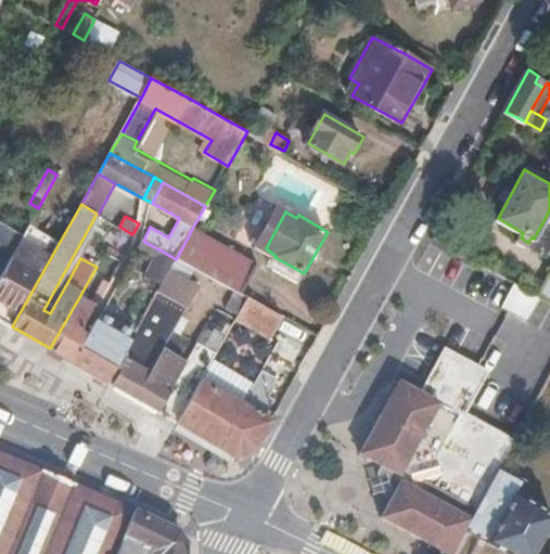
[(0,278),(4,270),(25,234),(9,226),(0,220),(0,278)]
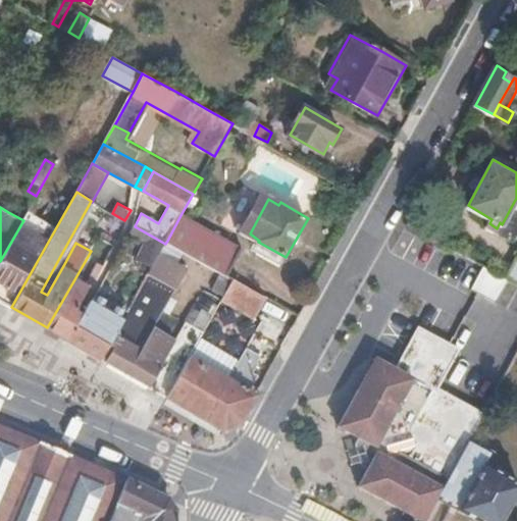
[(0,301),(11,307),(56,227),(28,211),(23,220),(4,254),(0,261),(0,301)]
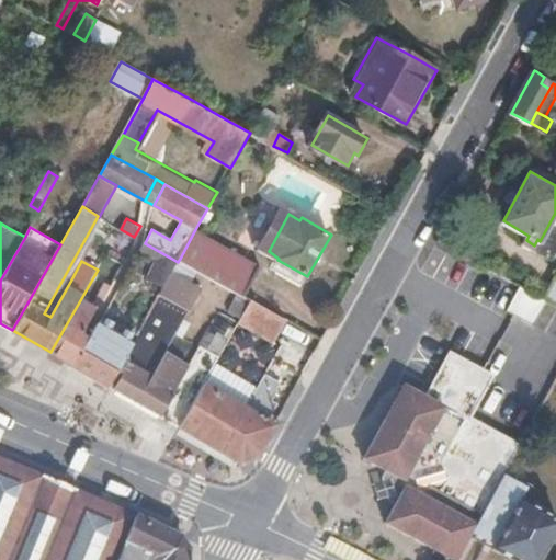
[(272,275),(210,240),(194,231),(180,259),(193,266),(199,255),(225,270),(218,282),(253,300),(257,303),(272,275)]
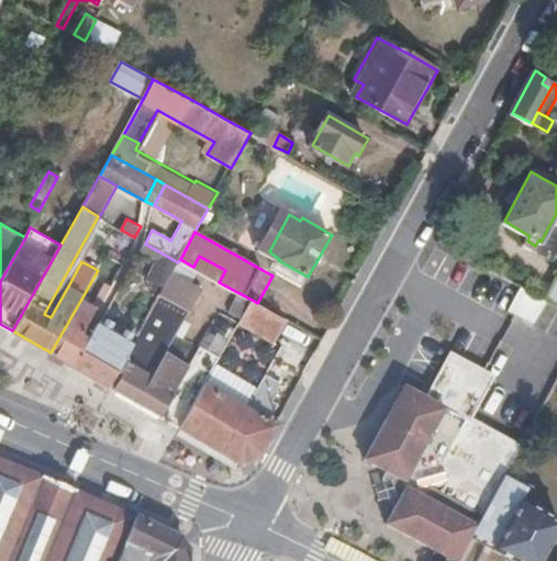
[(178,262),(145,244),(140,253),(155,261),(146,279),(164,289),(173,272),(178,262)]
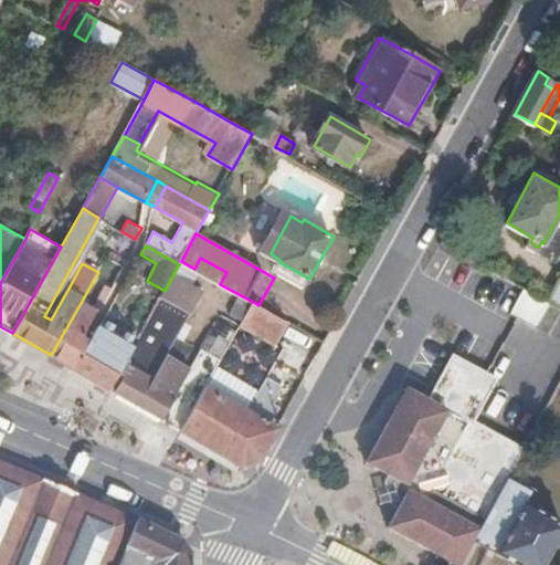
[(226,272),(200,258),(194,269),(220,284),(226,272)]
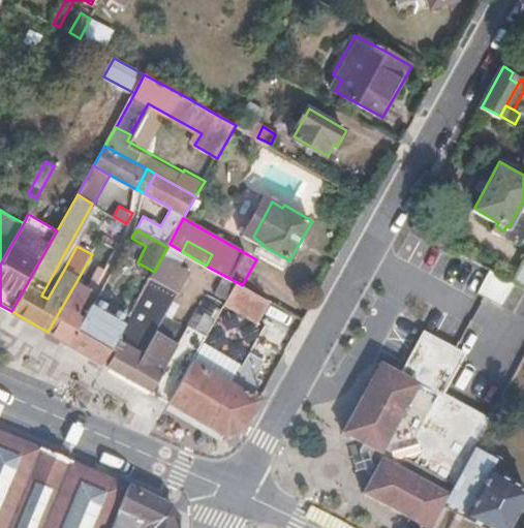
[(160,332),(193,274),(162,256),(154,272),(134,307),(103,364),(153,392),(172,403),(206,342),(227,304),(209,293),(180,343),(160,332)]
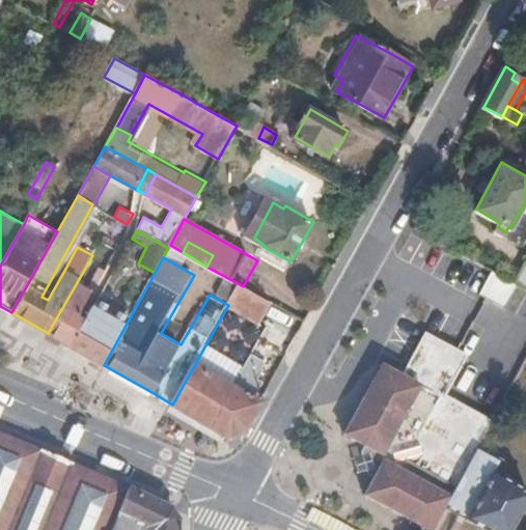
[(504,306),(518,283),(492,268),(479,293),(504,306)]
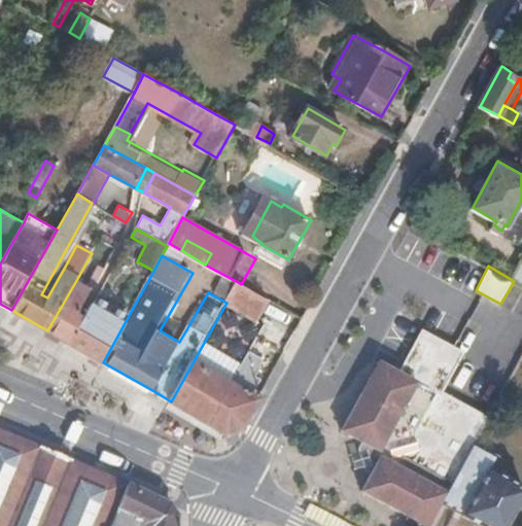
[(96,286),(103,273),(98,270),(91,283),(96,286)]
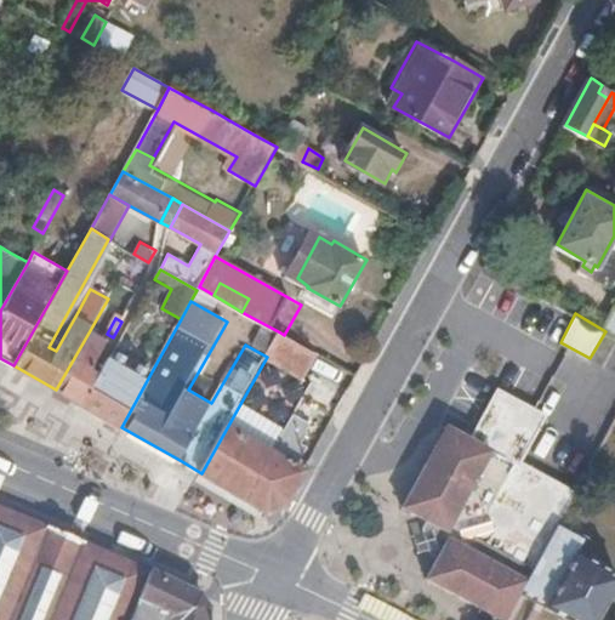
[(72,399),(106,341),(89,333),(56,390),(72,399)]
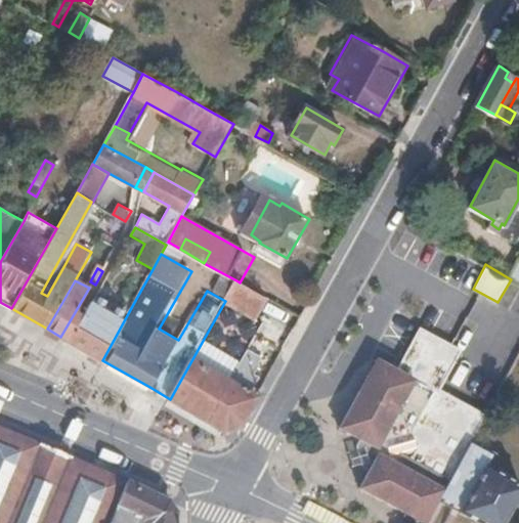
[(262,312),(268,299),(240,282),(236,280),(230,294),(262,312)]
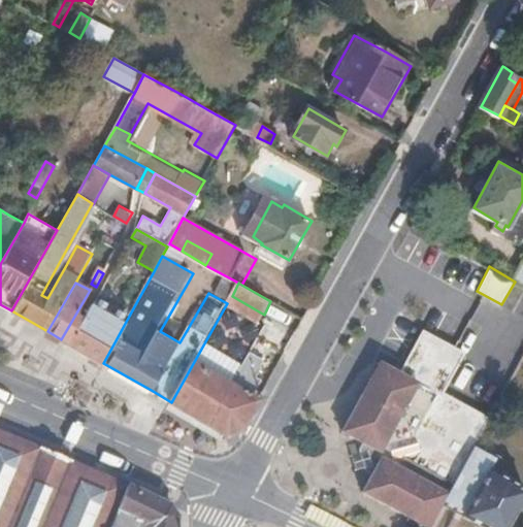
[(103,363),(134,306),(107,290),(100,291),(85,318),(83,318),(67,343),(103,363)]
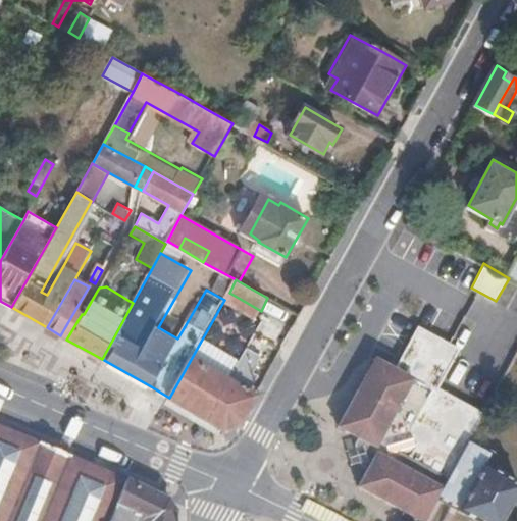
[(442,384),(462,347),(420,323),(396,365),(383,358),(365,392),(358,388),(355,393),(337,426),(358,437),(370,445),(373,454),(366,465),(368,466),(358,484),(382,500),(419,520),(423,520),(437,496),(462,452),(470,438),(485,409),(442,384)]
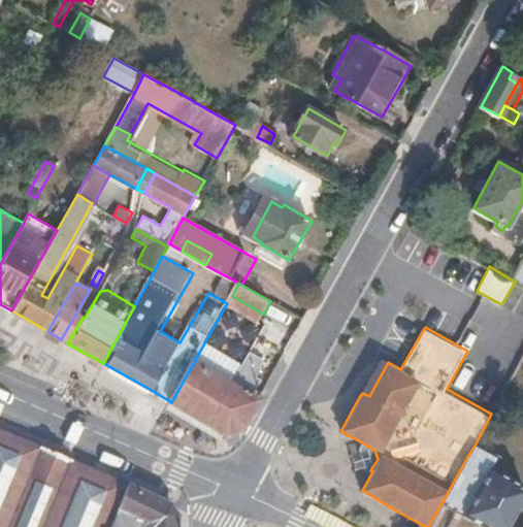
[(248,394),(232,385),(244,363),(205,341),(171,402),(227,433),(243,431),(263,395),(252,388),(248,394)]
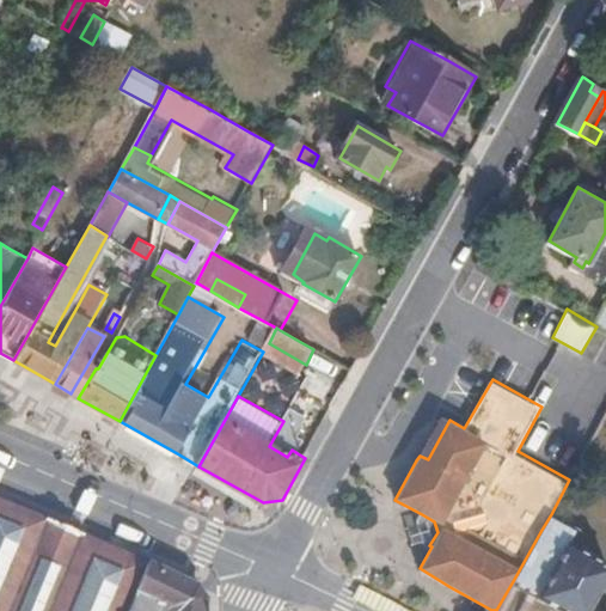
[(428,459),(450,420),(442,416),(420,456),(428,459)]
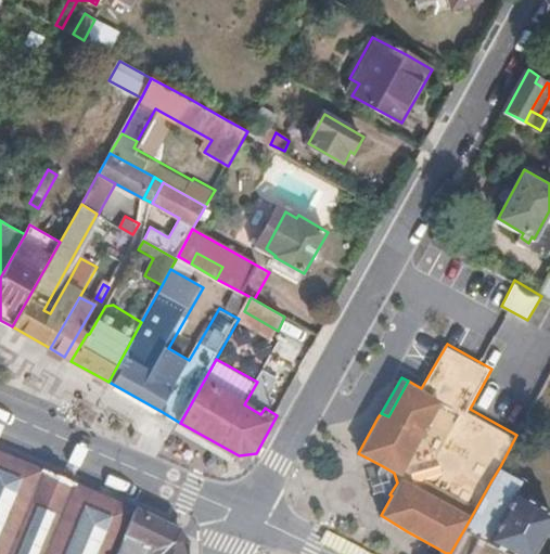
[(118,553),(138,512),(93,493),(53,475),(8,455),(0,451),(0,553),(118,553)]
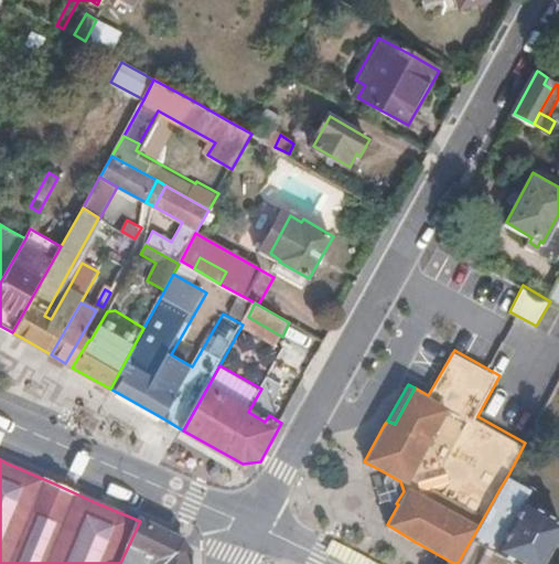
[(404,491),(400,481),(387,474),(383,482),(386,498),(396,503),(404,491)]
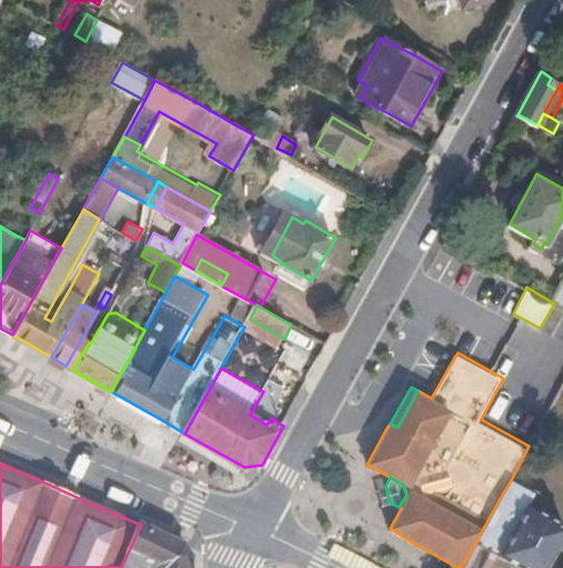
[(550,500),(512,478),(503,492),(543,515),(550,500)]
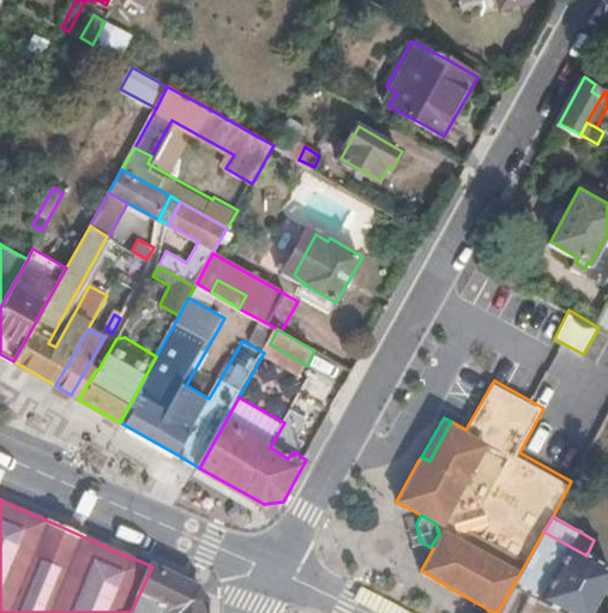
[(587,612),(607,578),(607,568),(587,556),(543,532),(515,583),(537,595),(539,599),(563,612),(587,612)]
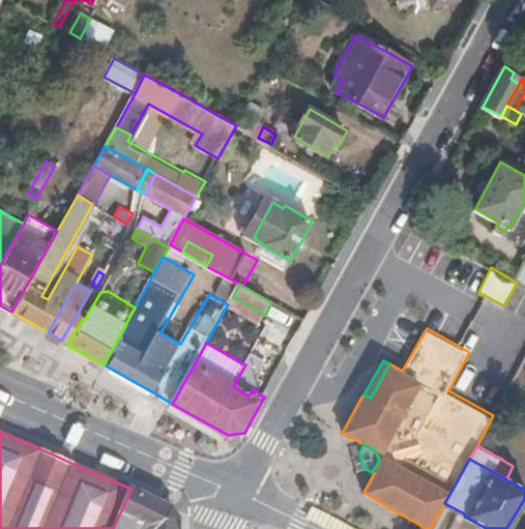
[(177,528),(178,516),(173,506),(132,489),(113,528),(177,528)]
